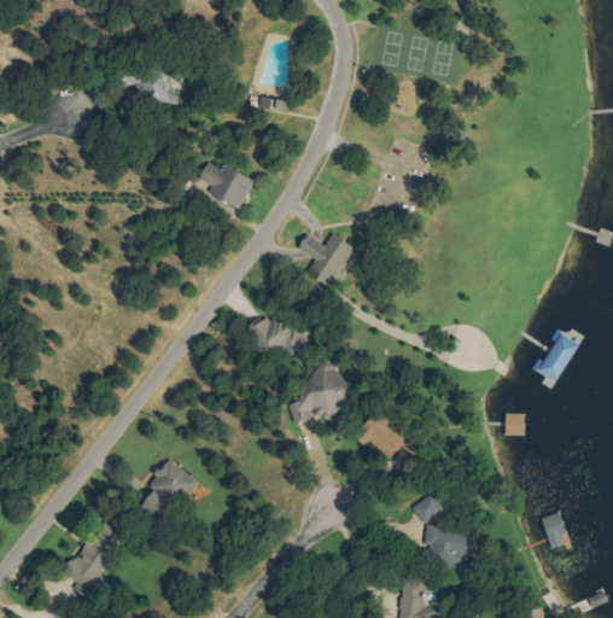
[(290,111),(292,100),(260,95),(258,106),(290,111)]
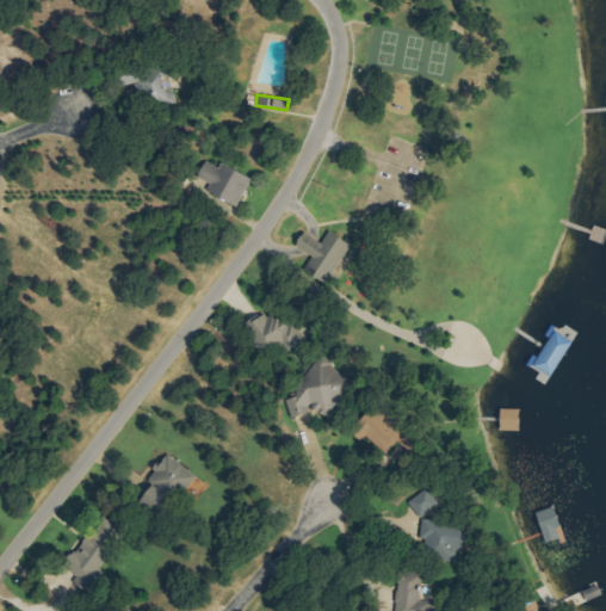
[(209,184),(206,190),(236,207),(252,178),(224,162),(221,170),(205,161),(196,177),(209,184)]
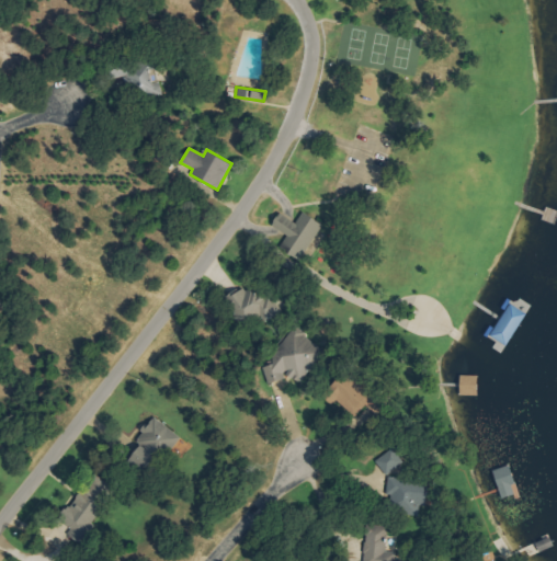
[(286,235),(279,247),(299,260),(322,222),(303,210),(295,221),(281,213),(272,226),(286,235)]
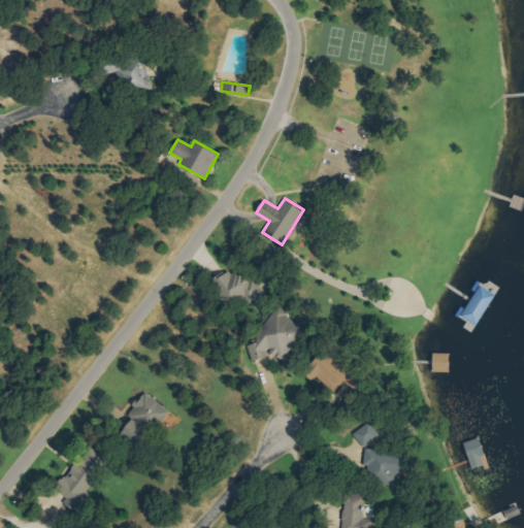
[(232,266),(215,282),(230,299),(237,293),(246,302),(256,293),(232,266)]
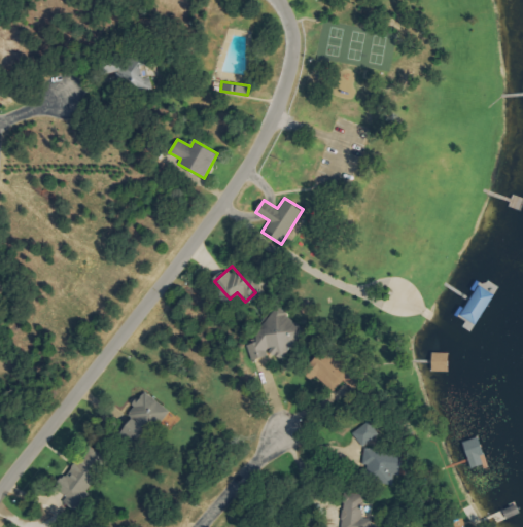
[(494,294),(479,284),(457,317),(464,321),(461,326),(469,331),(494,294)]
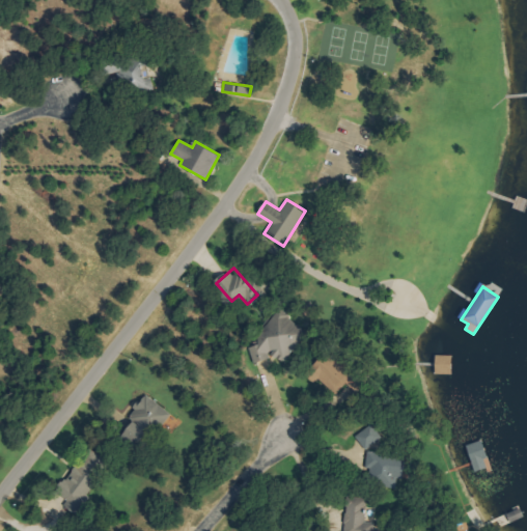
[(247,344),(251,362),(279,356),(279,358),(296,354),(290,334),(247,344)]
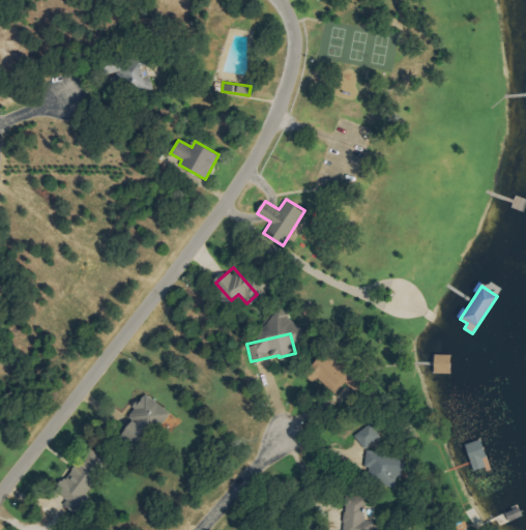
[(450,374),(451,354),(434,354),(434,374),(450,374)]
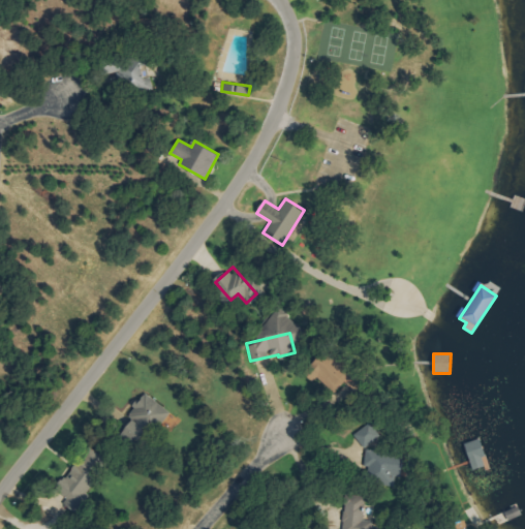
[(171,413),(148,392),(129,411),(137,419),(128,430),(142,443),(171,413)]
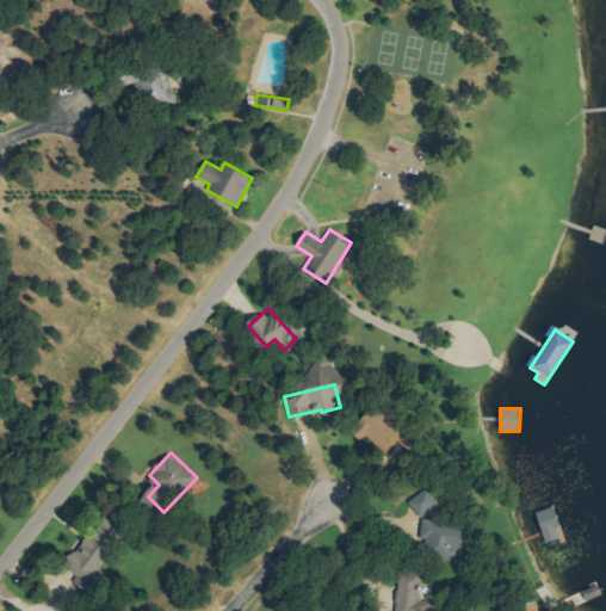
[(418,517),(438,505),(427,488),(407,500),(418,517)]
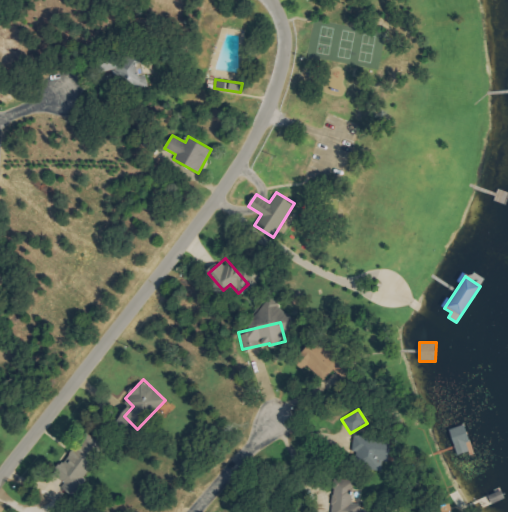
[(456,455),(470,451),(467,442),(471,441),(465,424),(448,429),(456,455)]
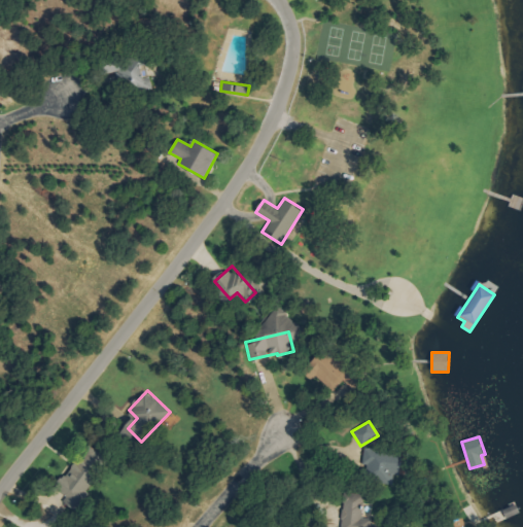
[(360,465),(375,467),(372,480),(391,484),(393,473),(399,475),(403,454),(363,448),(360,465)]
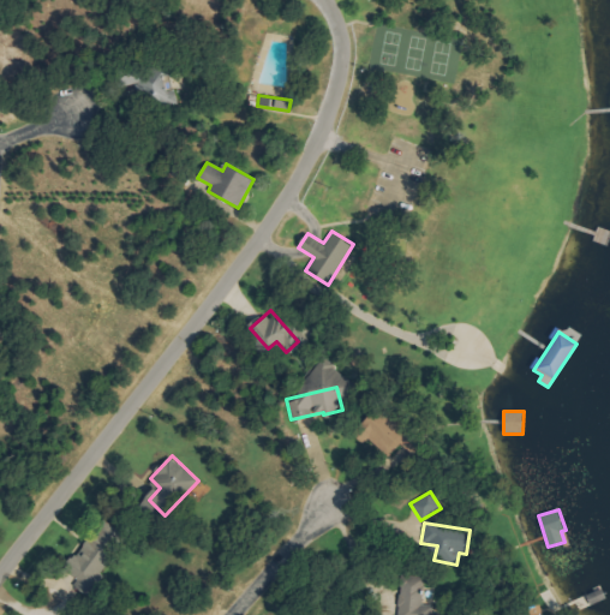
[(77,579),(73,585),(85,593),(112,548),(88,533),(66,572),(77,579)]
